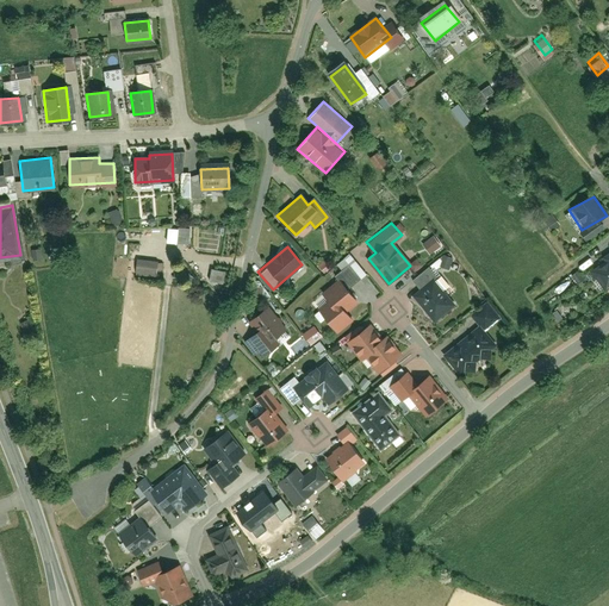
[(604,260),(590,268),(604,289),(608,286),(608,249),(602,255),(604,260)]
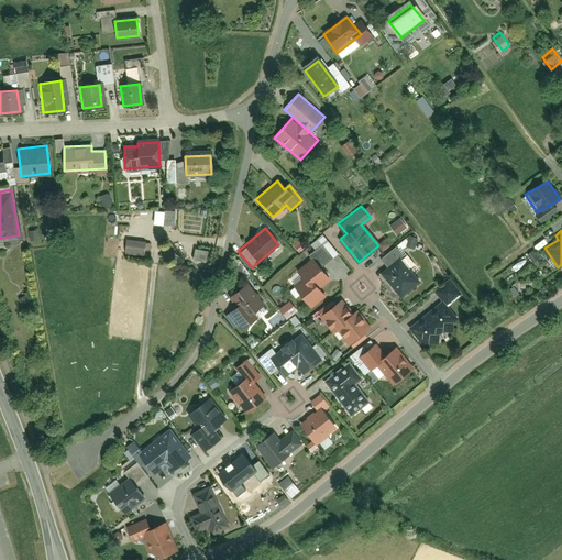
[(124,253),(144,255),(145,242),(127,240),(124,253)]
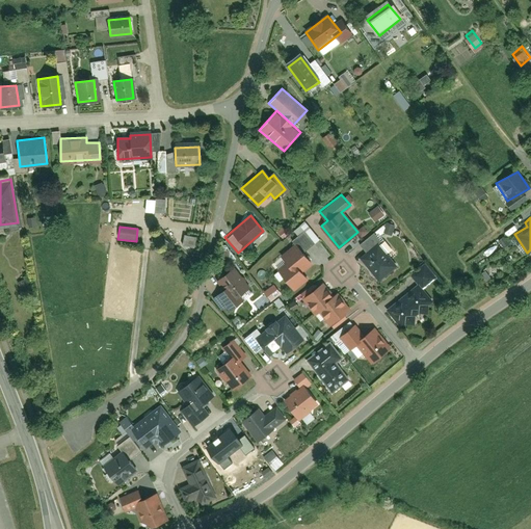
[(376,243),(359,257),(377,280),(395,266),(376,243)]
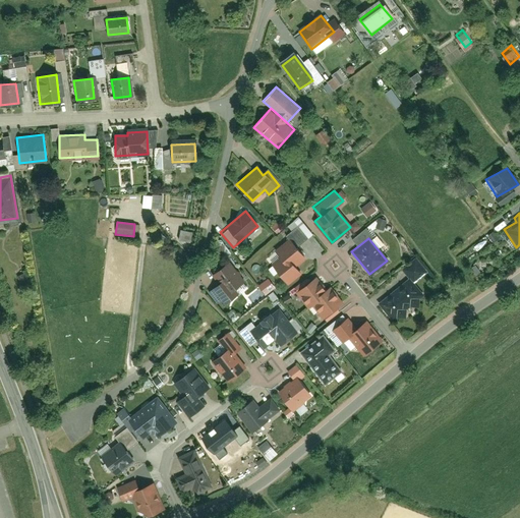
[(305,259),(290,241),(275,252),(281,259),(273,265),(288,282),(300,273),(295,267),(305,259)]
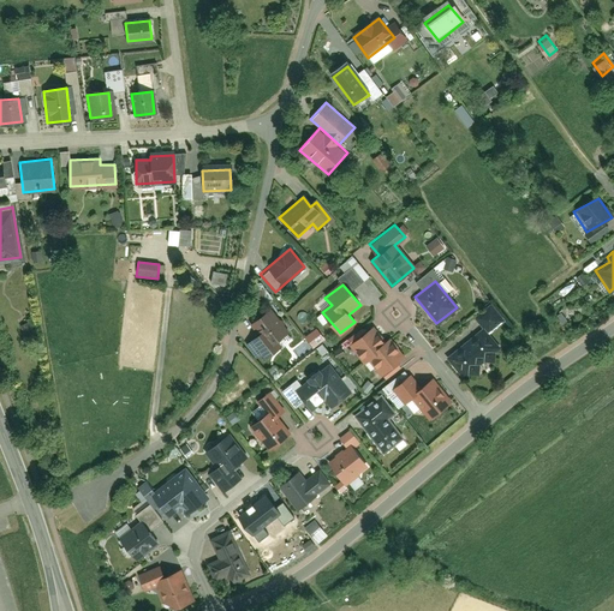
[(493,307),(477,318),(488,333),(504,322),(493,307)]
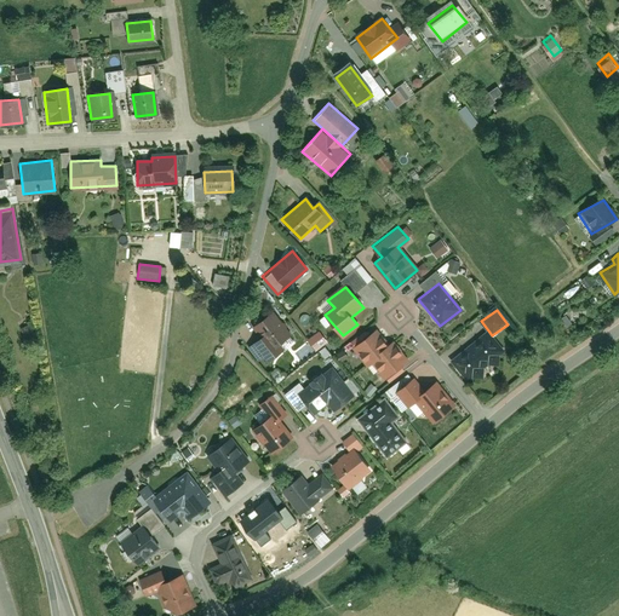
[(292,337),(274,314),(254,327),(273,351),(292,337)]
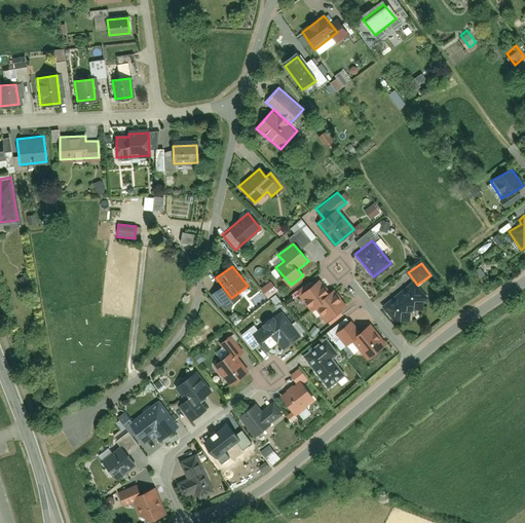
[(321,283),(300,296),(313,314),(320,311),(328,323),(345,309),(333,293),(328,296),(321,283)]
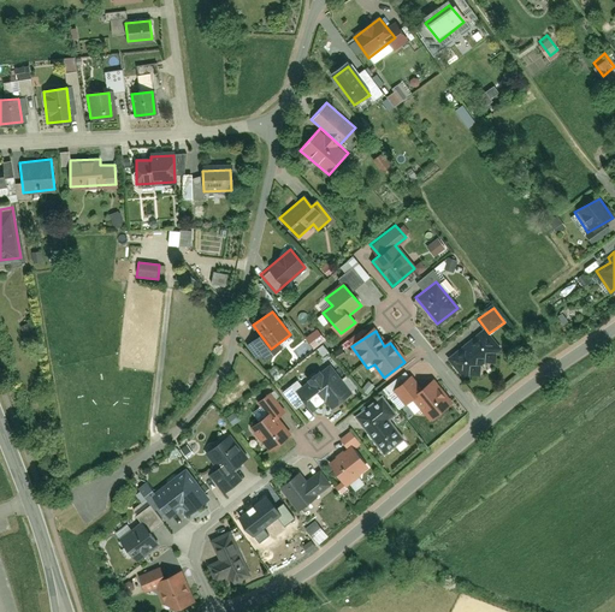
[(500,350),(482,332),(450,358),(467,378),(500,350)]
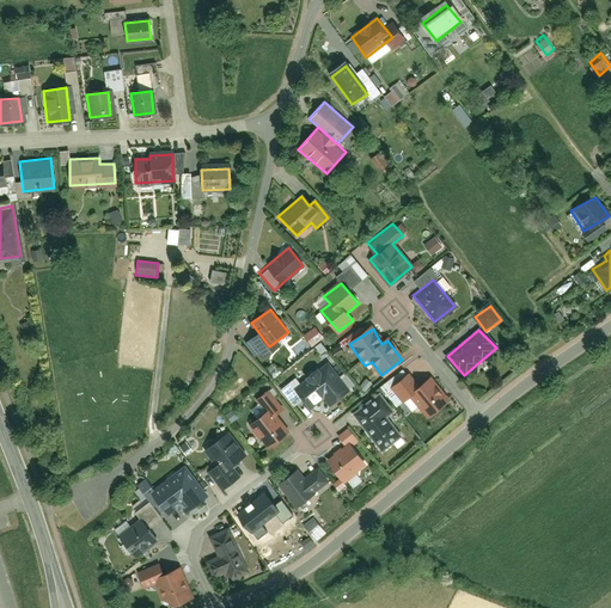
[(349,392),(328,363),(294,387),(311,409),(323,399),(329,406),(349,392)]
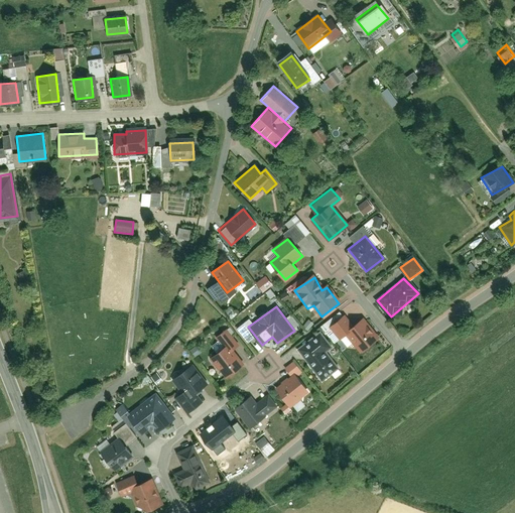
[(342,341),(349,335),(362,354),(379,341),(363,318),(354,326),(346,314),(331,327),(342,341)]
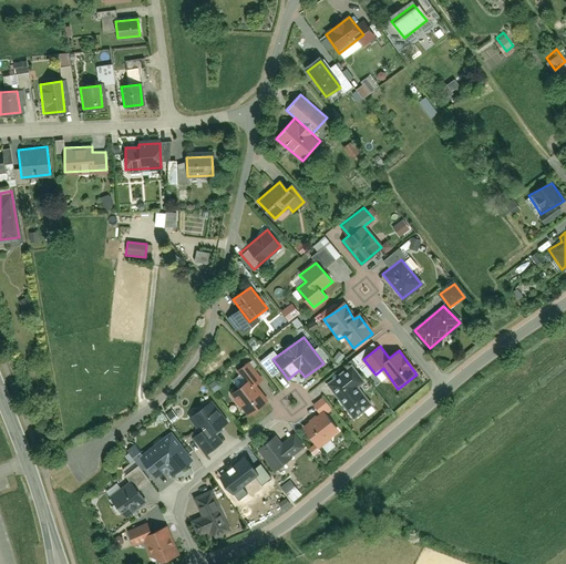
[(351,367),(328,385),(354,418),(370,406),(356,387),(363,382),(351,367)]
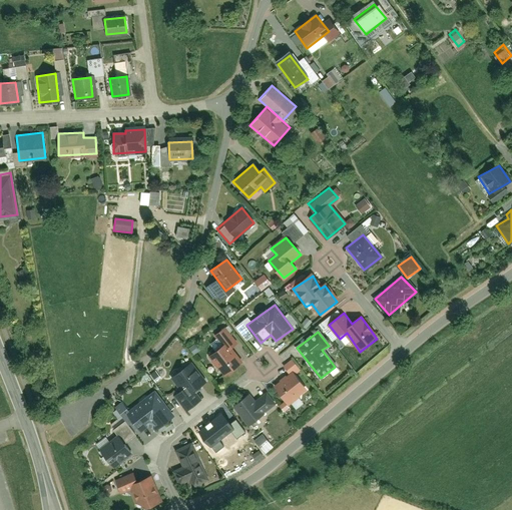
[(226,344),(209,355),(223,374),(240,363),(226,344)]
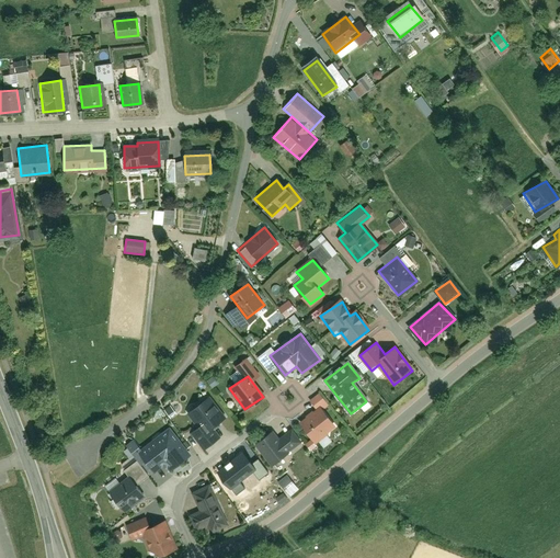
[(208,398),(187,410),(201,430),(195,434),(204,446),(217,437),(212,430),(224,422),(208,398)]
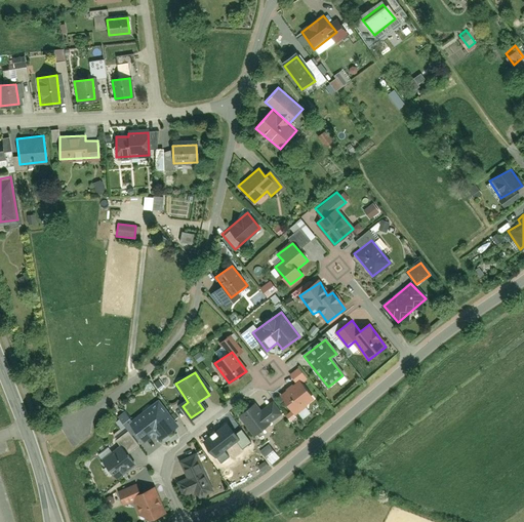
[(313,392),(299,377),(279,394),(292,409),(313,392)]
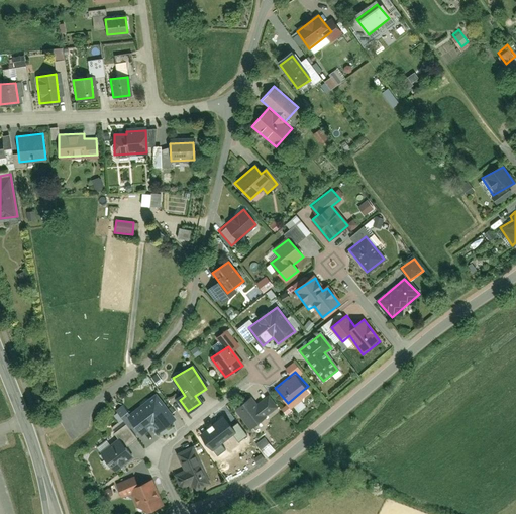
[(156,434),(177,418),(157,393),(130,412),(123,404),(115,410),(129,428),(133,425),(142,435),(151,429),(156,434)]
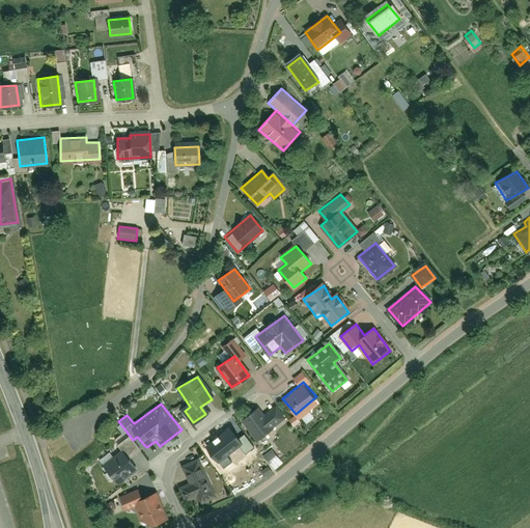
[(256,411),(242,423),(258,442),(286,418),(275,407),(261,417),(256,411)]
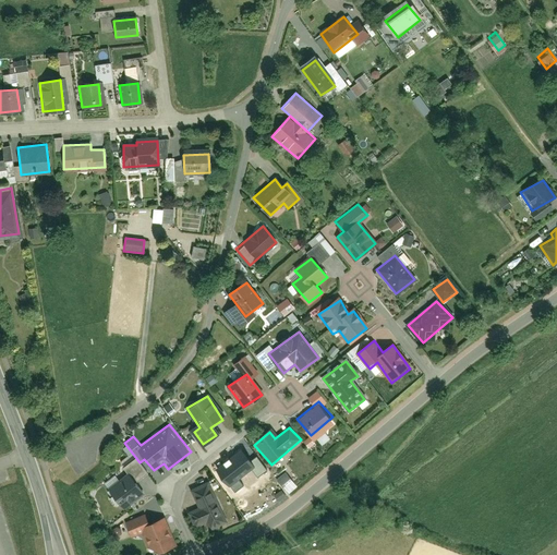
[(225,480),(239,499),(251,491),(247,485),(263,474),(244,449),(229,460),(237,471),(225,480)]
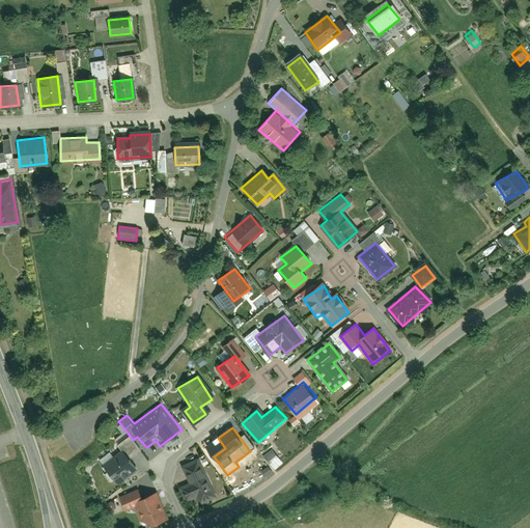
[(117,482),(136,468),(120,450),(101,465),(117,482)]
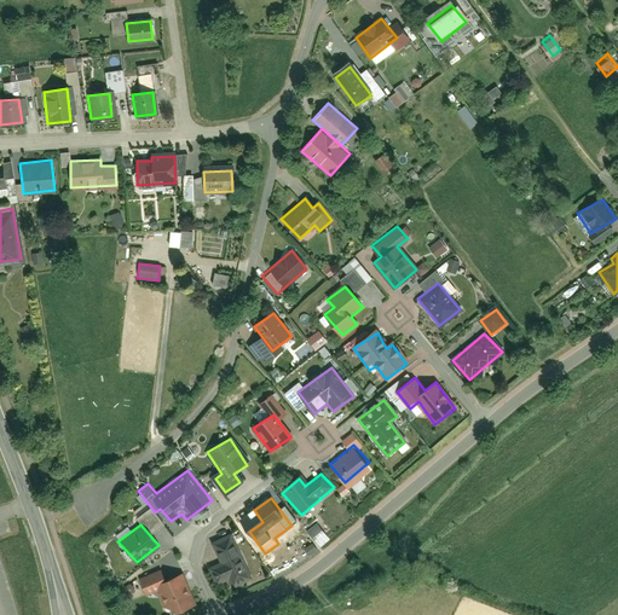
[(230,582),(249,575),(232,532),(209,541),(219,562),(208,567),(214,584),(227,578),(230,582)]
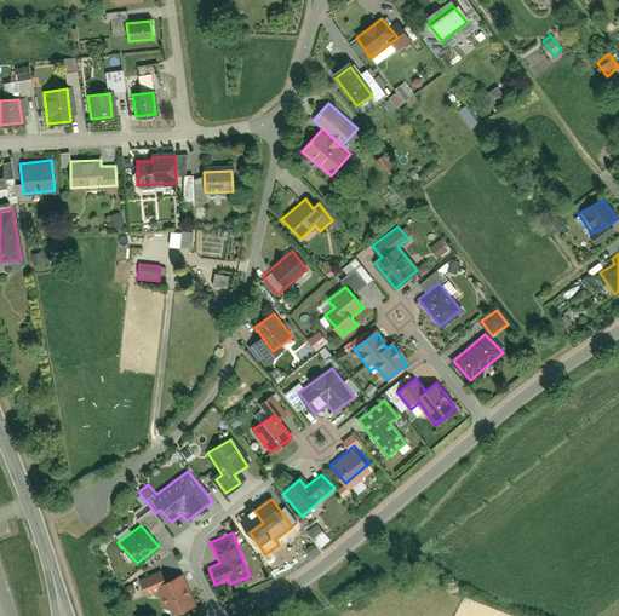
[(168,615),(195,603),(184,575),(155,587),(168,615)]
